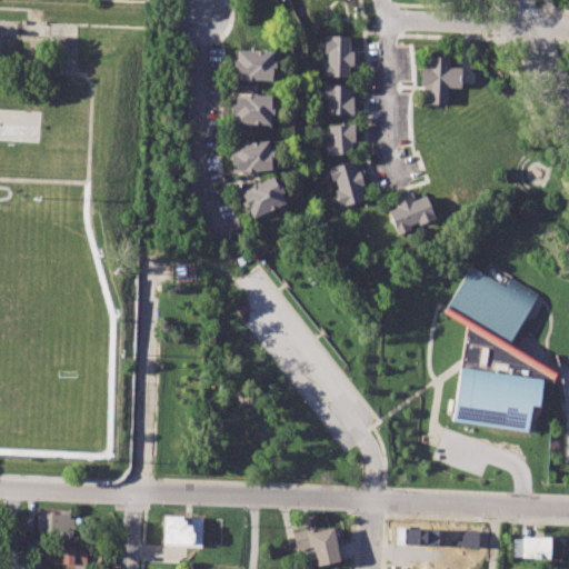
[(23,30),(17,30),(17,21),(0,20),(0,48),(1,49),(1,36),(23,36),(23,30)]
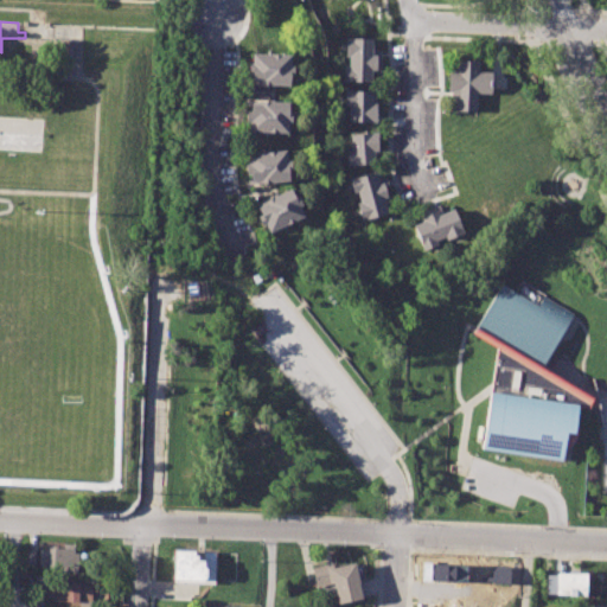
[(345,37),(371,38),(371,51),(381,51),(381,71),(372,70),(372,82),(344,81),(344,66),(350,66),(351,56),(345,56),(345,37)]
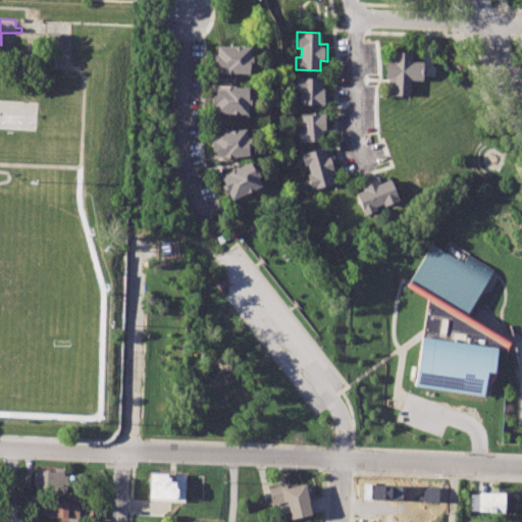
[(217,45),(248,46),(248,55),(252,56),(252,66),(248,65),(247,72),(216,71),(217,45)]
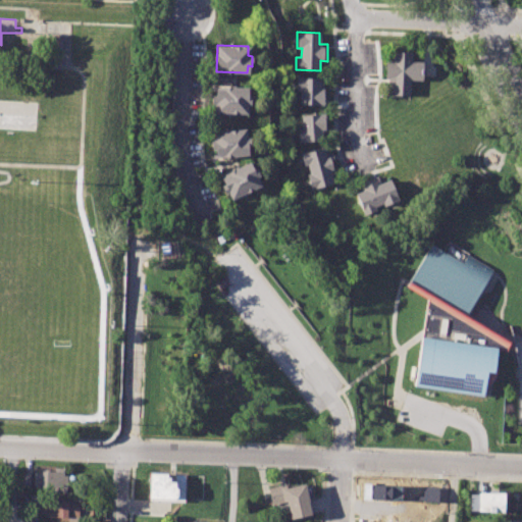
[(393,51),(411,52),(410,62),(421,62),(420,81),(409,80),(408,95),(387,94),(388,80),(383,79),(384,60),(393,60),(393,51)]
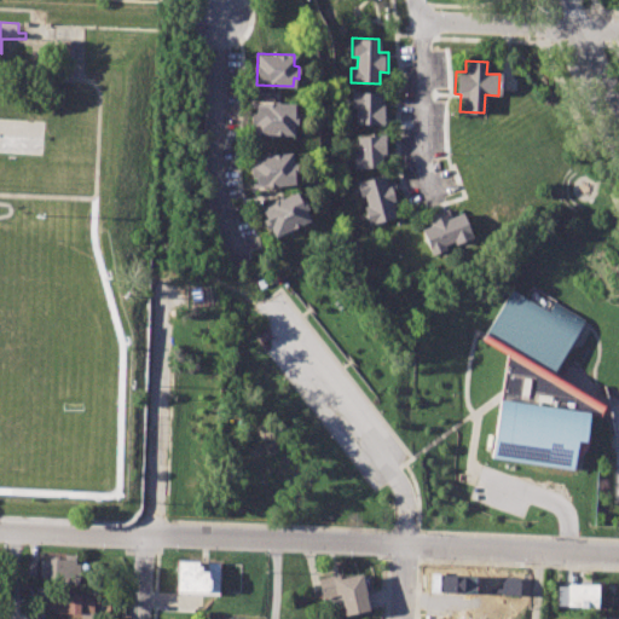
[(352,92),(382,93),(382,126),(357,125),(358,106),(352,106),(352,92)]
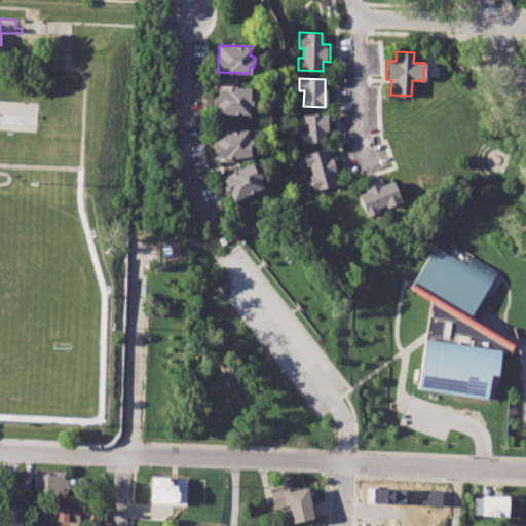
[(217,87),(249,88),(248,115),(216,114),(217,87)]
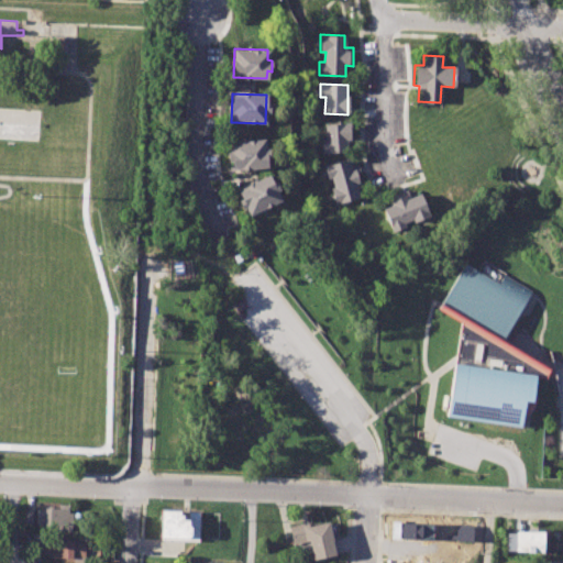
[(324,123),(349,121),(351,151),(321,153),(320,139),(326,139),(324,123)]
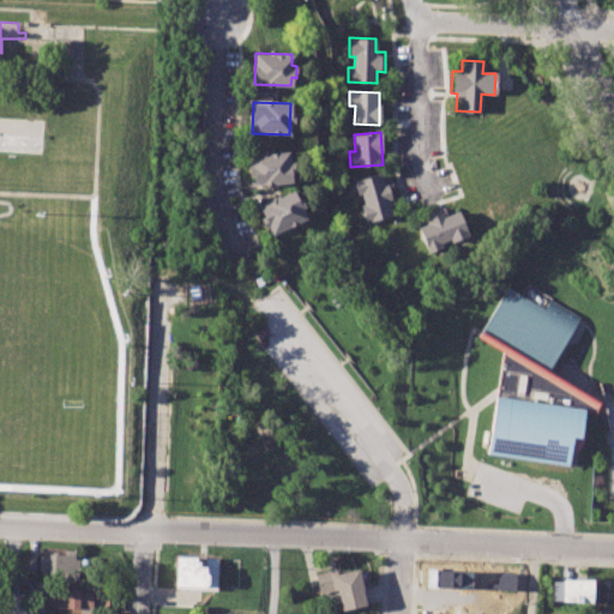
[(252,154),(288,150),(290,162),(294,162),(295,173),(292,174),(293,180),(256,185),(254,176),(251,178),(250,167),(253,166),(252,154)]
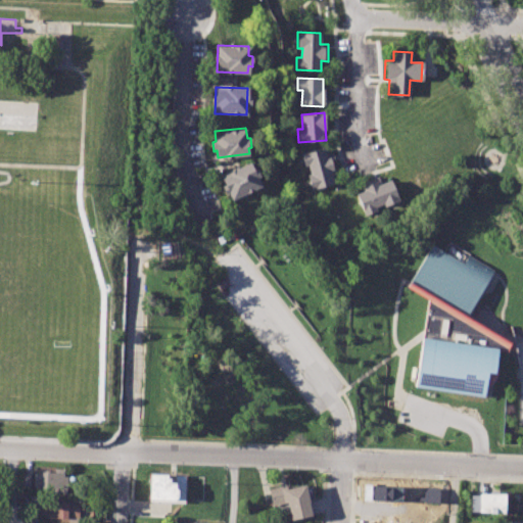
[(301,153),(327,146),(329,153),(333,152),(336,163),(332,164),(337,183),(313,190),(308,175),(313,173),(311,163),(305,165),(301,153)]
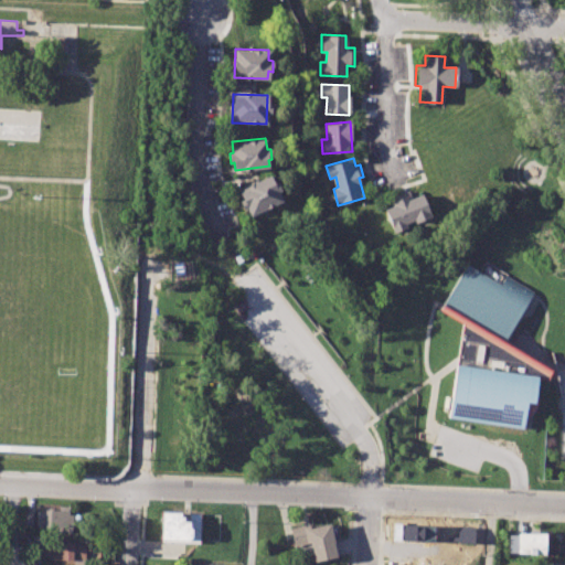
[(240,190),(269,177),(274,187),(279,183),(284,192),(279,194),(284,203),(252,217),(247,209),(244,211),(241,203),(244,201),(240,190)]
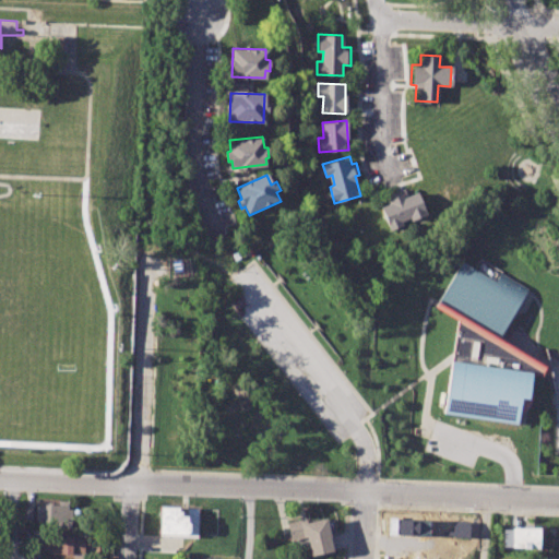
[(379,207),(391,202),(389,197),(403,191),(406,197),(418,192),(427,214),(389,229),(379,207)]
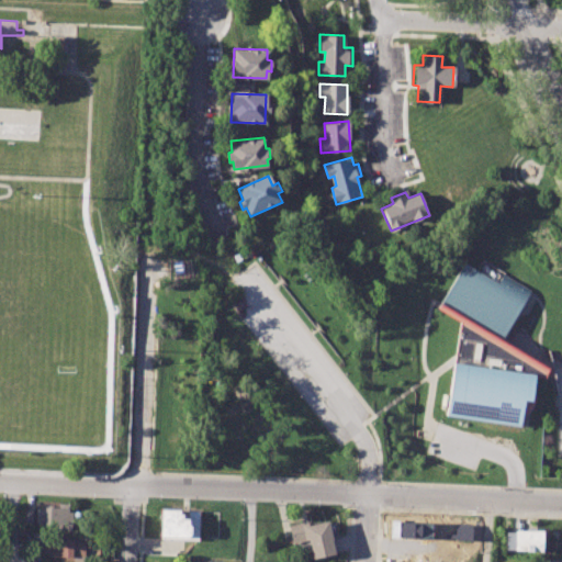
[(528,426),(535,374),(553,378),(551,368),(501,336),(529,291),(504,276),(498,284),(465,265),(439,308),(461,322),(447,414),(528,426)]
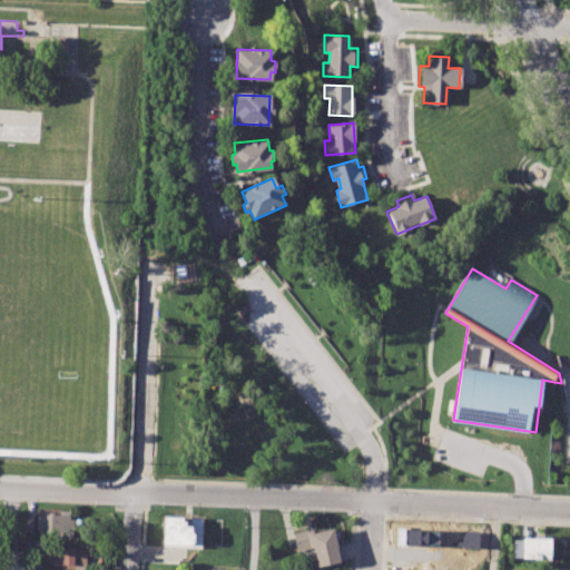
[(37,513),(70,514),(70,531),(36,530),(37,513)]
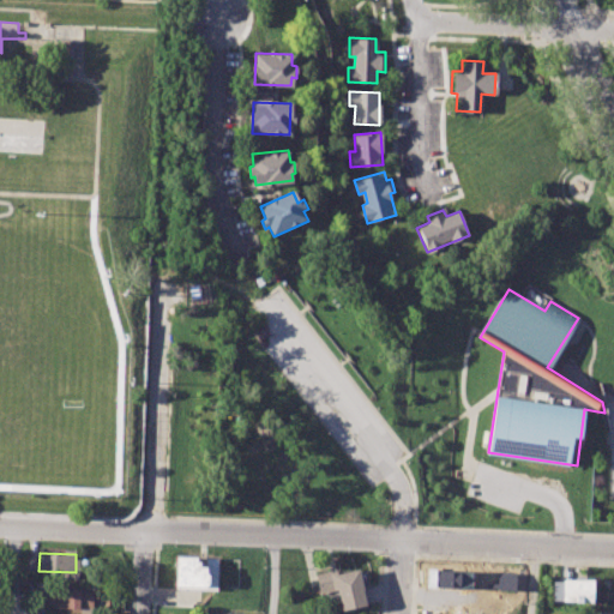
[(175,557),(199,557),(199,567),(205,567),(205,557),(217,558),(216,589),(174,588),(175,557)]
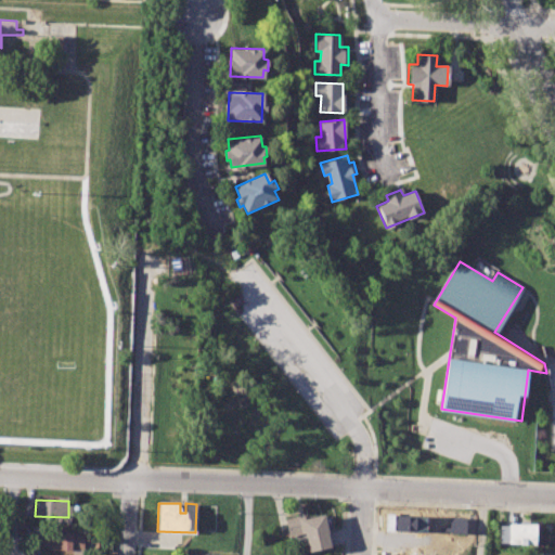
[(283,517),(304,513),(305,519),(322,515),(330,546),(308,552),(304,533),(287,537),(283,517)]
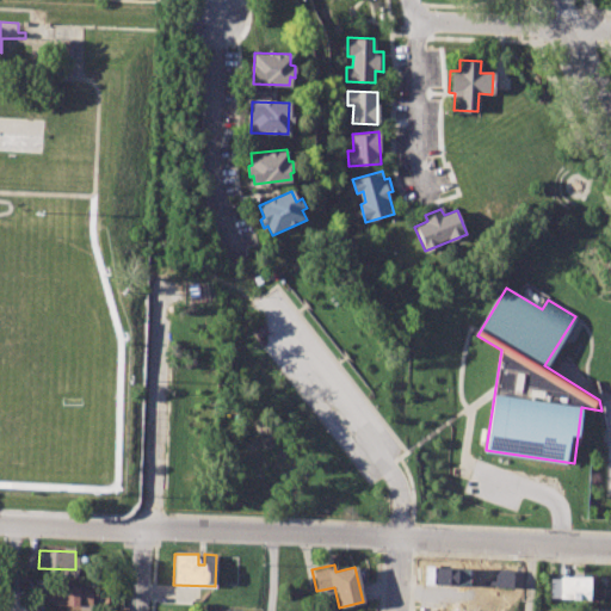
[(553,576),(593,578),(593,599),(553,598),(553,576)]
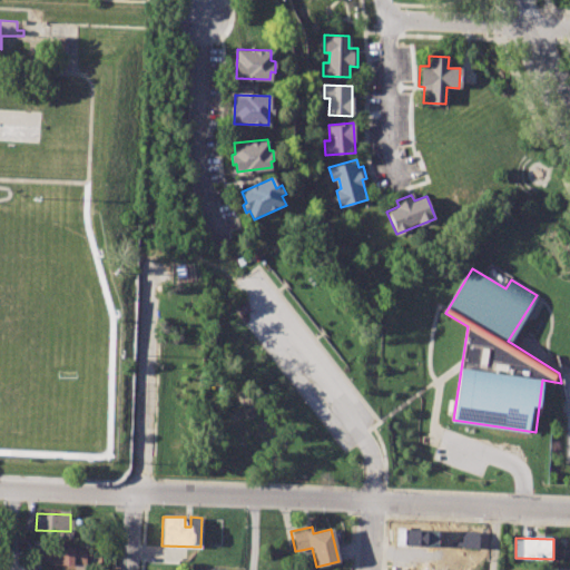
[(410,569),(410,544),(441,546),(441,569),(410,569)]
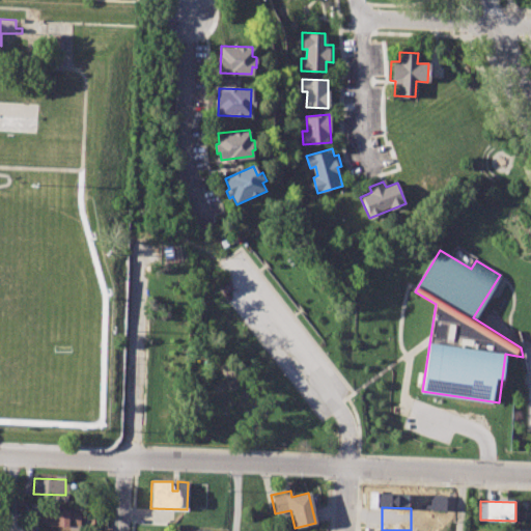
[(42,508),(86,510),(86,520),(79,520),(78,528),(40,526),(42,508)]
